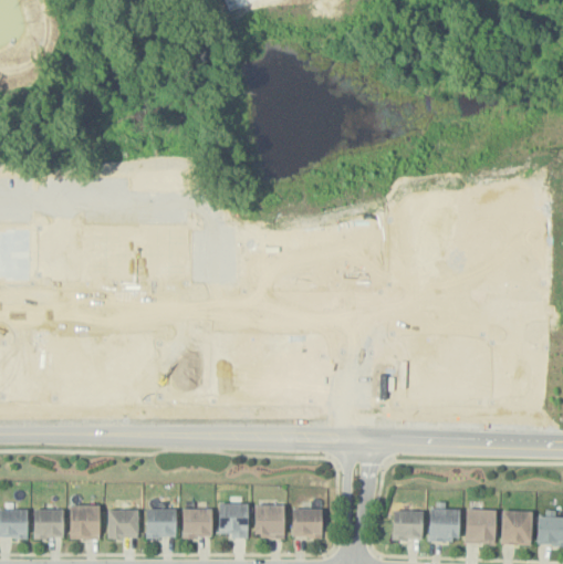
[(219,505),(219,538),(247,538),(247,505),(219,505)]
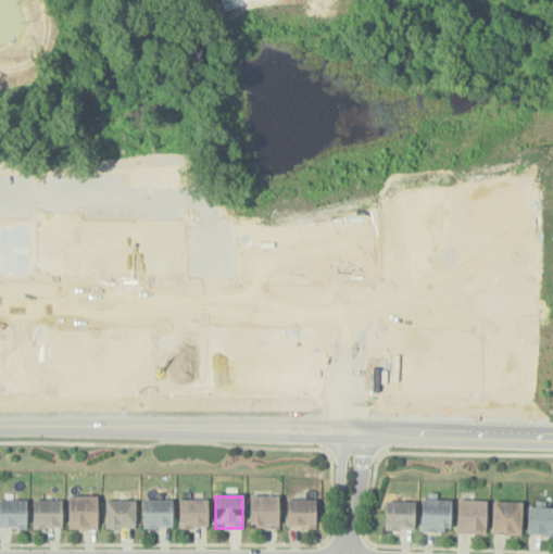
[(98,498),(68,498),(68,530),(98,530),(98,498)]
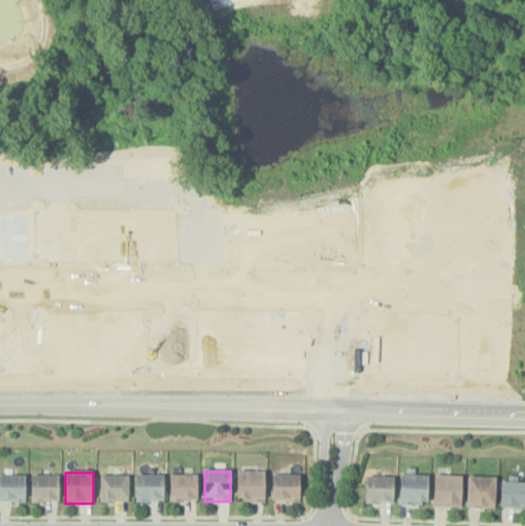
[(237,501),(265,501),(265,472),(237,472),(237,501)]
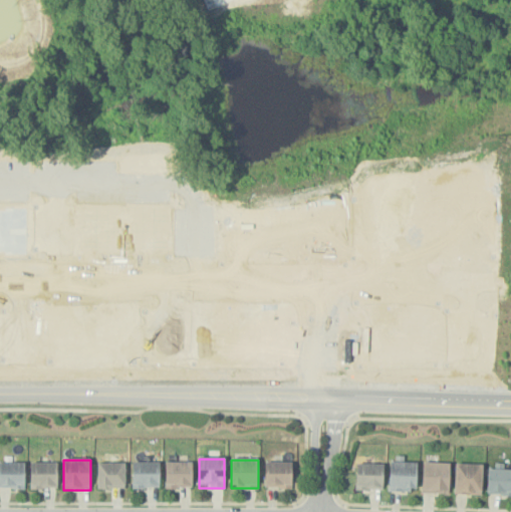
[(0,488),(25,488),(25,463),(0,463),(0,488)]
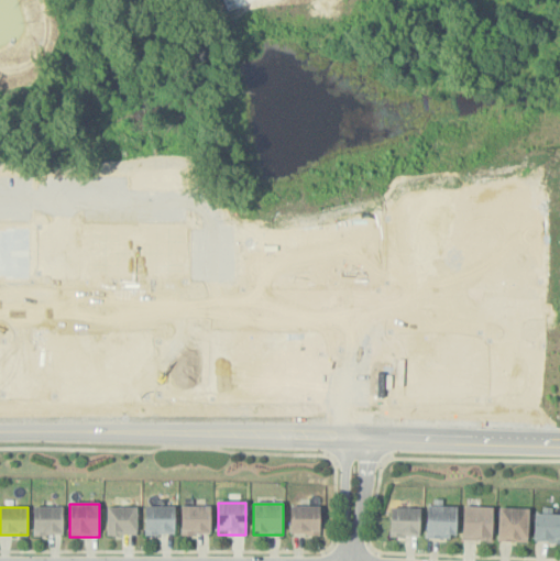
[(64,507),(33,507),(33,536),(64,536),(64,507)]
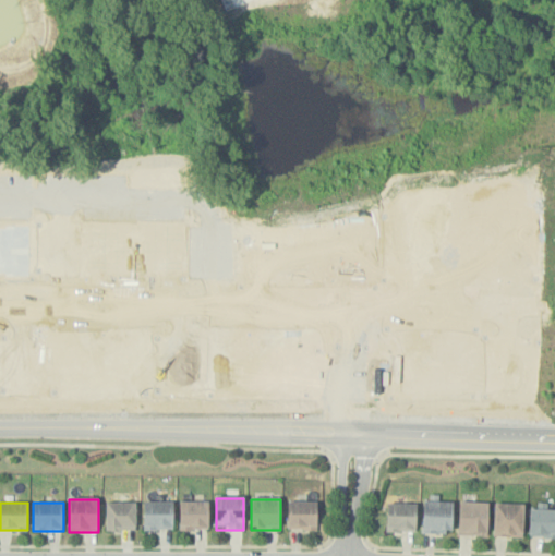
[(173,530),(173,503),(144,503),(144,530),(173,530)]
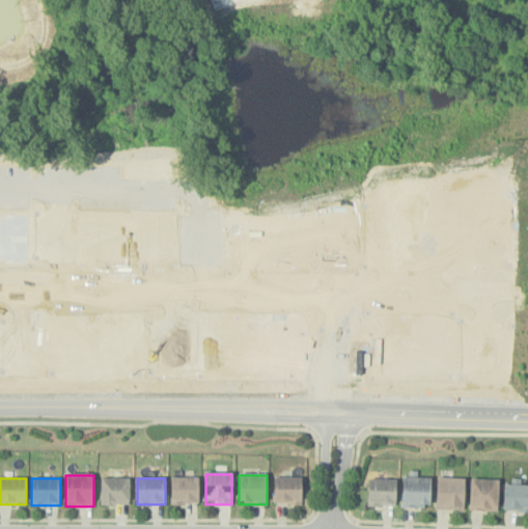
[(171,478),(171,504),(199,504),(199,478),(171,478)]
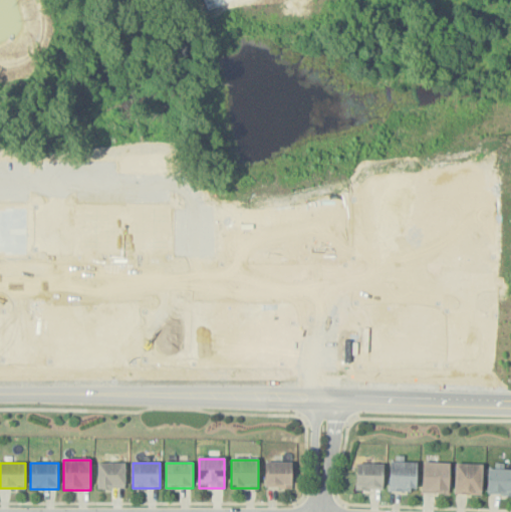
[(292,463),(265,463),(265,488),(292,488),(292,463)]
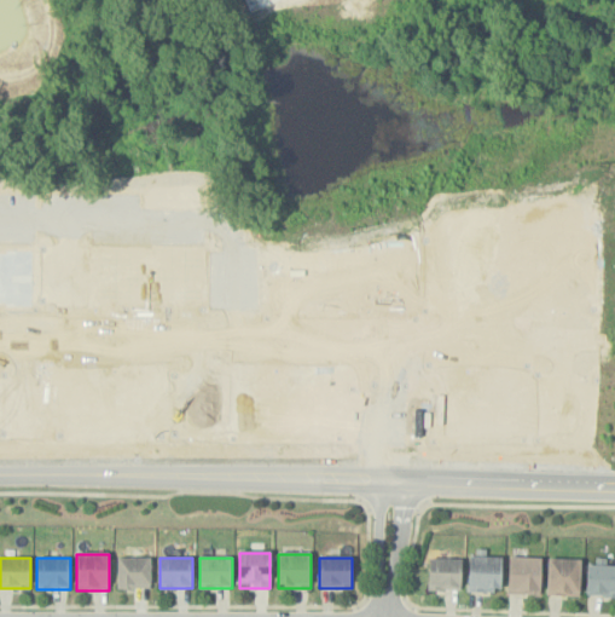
[(502,558),(470,558),(469,592),(502,592),(502,558)]
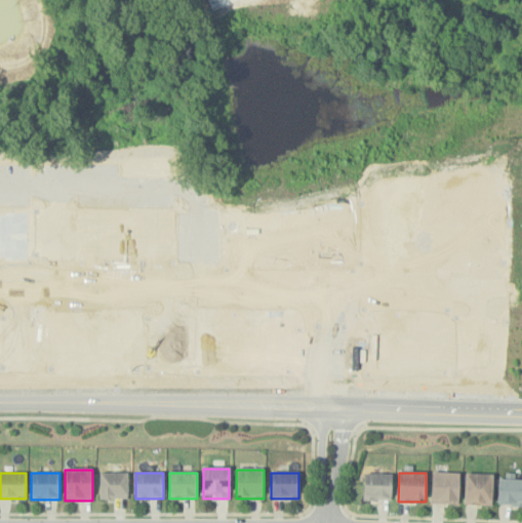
[(432,505),(459,505),(459,473),(432,473),(432,505)]
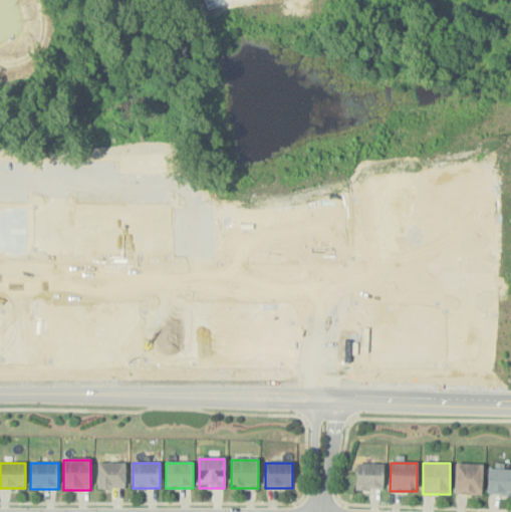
[(98,489),(125,489),(125,464),(98,464),(98,489)]
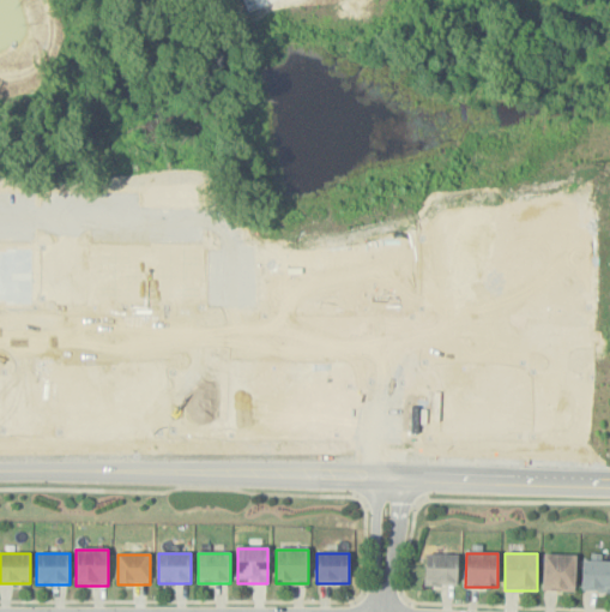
[(426,586),(458,586),(458,555),(426,555),(426,586)]
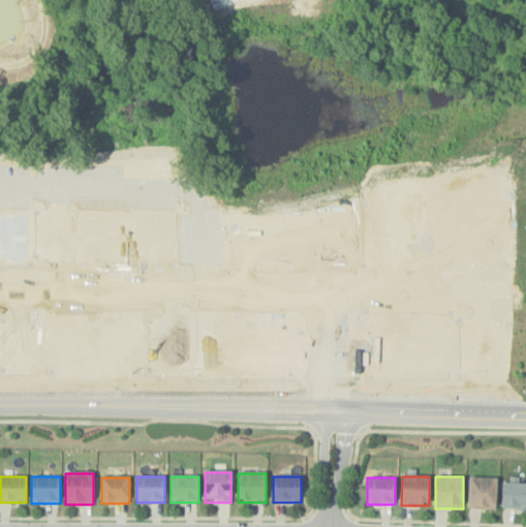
[(497,478),(469,478),(469,508),(497,508),(497,478)]
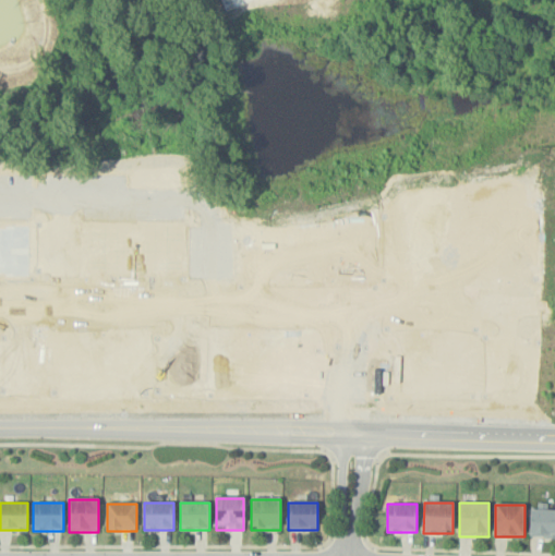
[(531,538),(554,538),(554,510),(531,510),(531,538)]
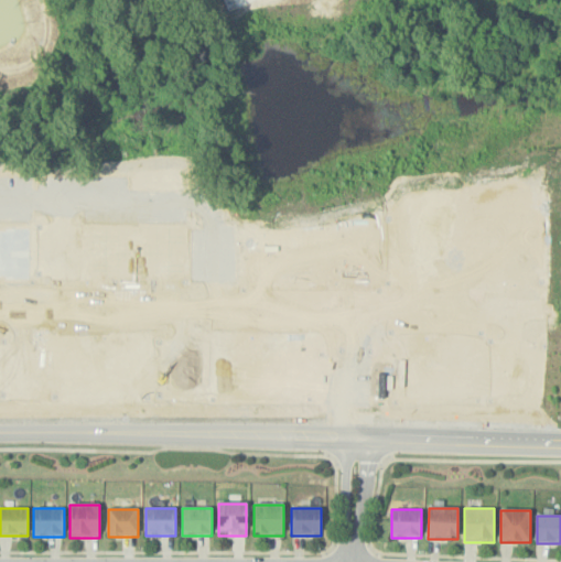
All buildings are outlined.
